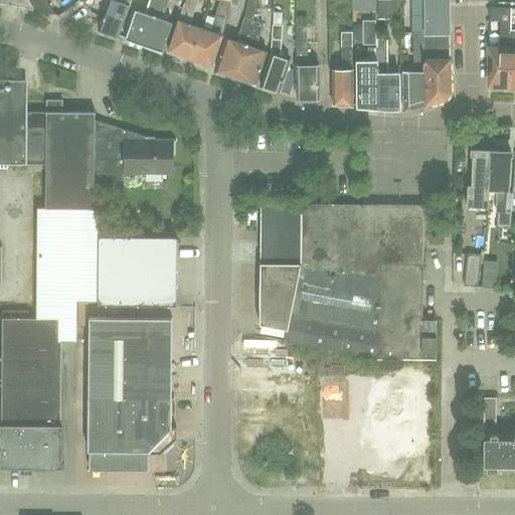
[(0,0),(0,2),(10,3),(35,8),(30,0),(0,0)]
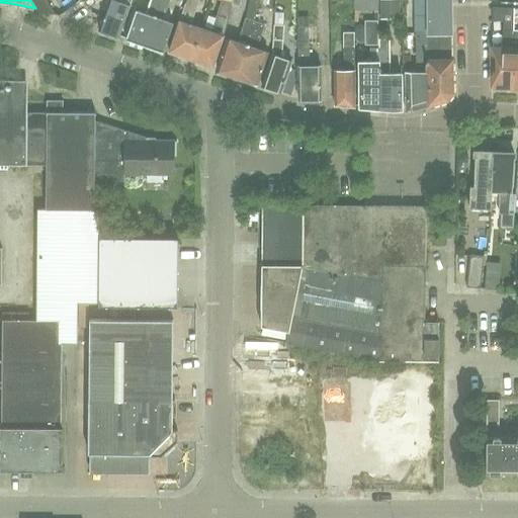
[(30,0),(35,8),(54,14),(46,0),(30,0)]
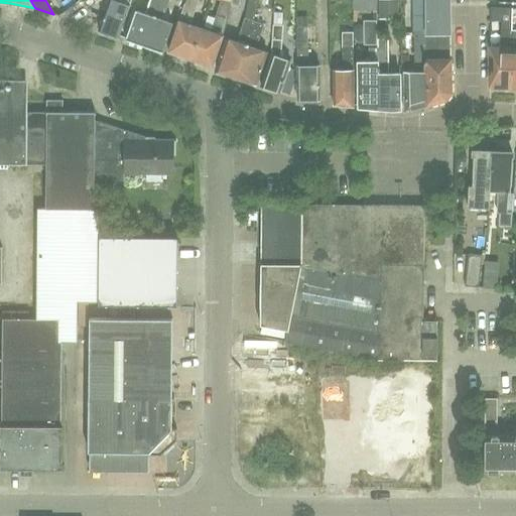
[(110,0),(108,0),(99,29),(118,36),(128,6),(130,0),(120,0),(119,3),(110,0)]
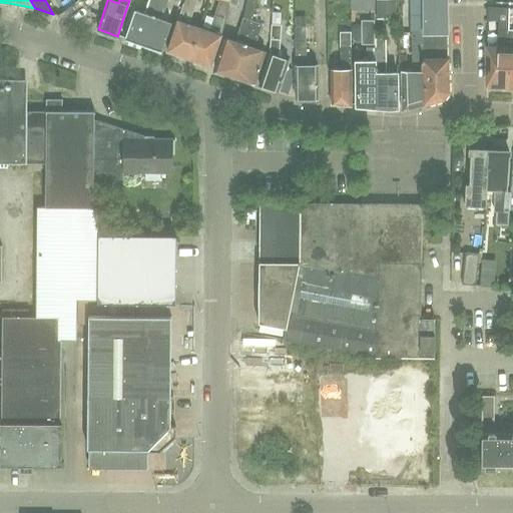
[(150,0),(145,14),(134,10),(125,38),(144,45),(158,0),(150,0)]
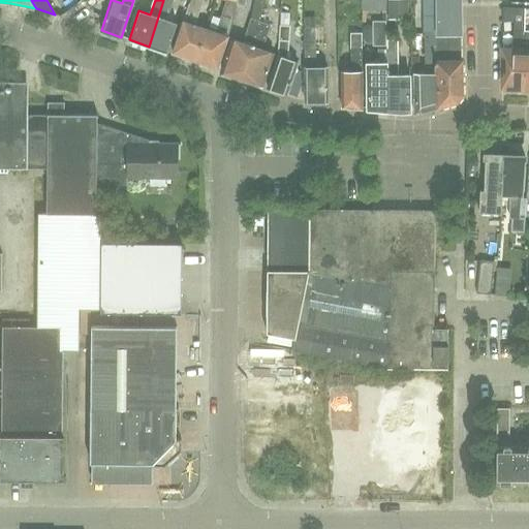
[(163,0),(149,47),(166,53),(177,24),(166,21),(174,0),(163,0)]
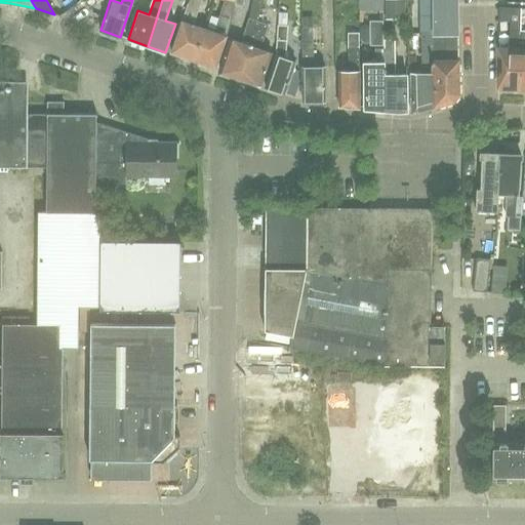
[(182,21),(171,51),(180,54),(182,58),(187,59),(189,57),(193,59),(204,28),(194,25),(202,0),(190,0),(184,22),(182,21)]
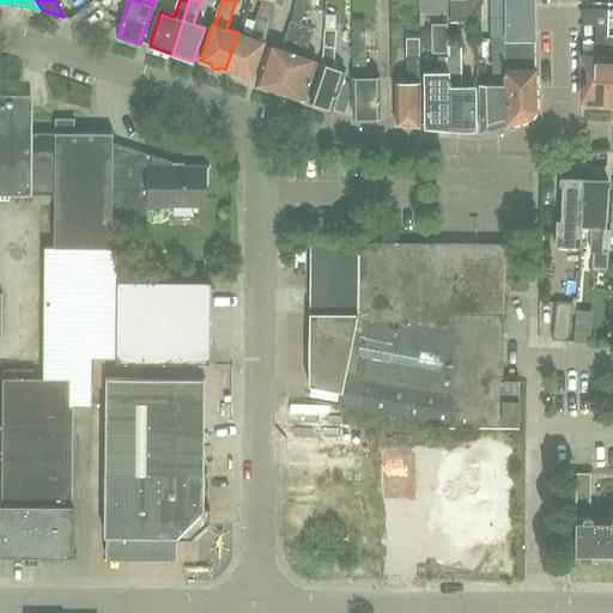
[(238,32),(225,70),(230,71),(231,74),(237,77),(241,74),(252,78),(265,42),(271,23),(274,4),(263,0),(252,37),(238,32)]
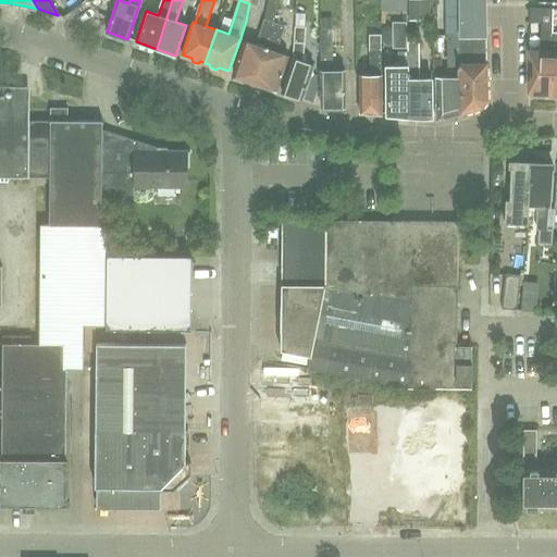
[(382,0),(382,12),(407,12),(406,0),(382,0)]
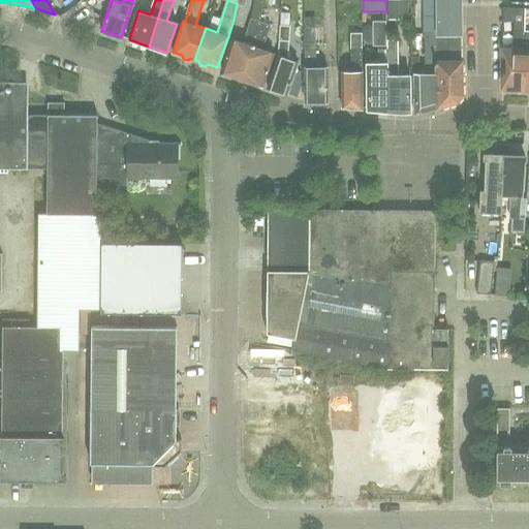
[(387,0),(389,18),(409,18),(408,0),(387,0)]
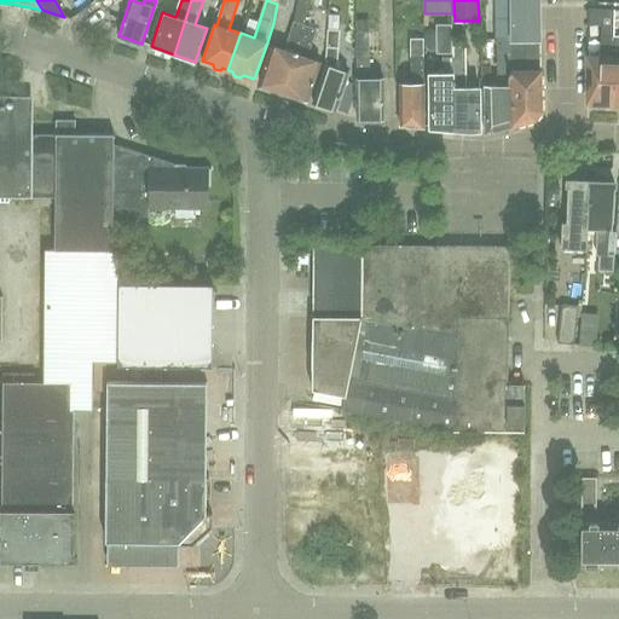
[(497,0),(498,39),(512,39),(512,58),(513,125),(534,119),(541,110),(541,103),(539,32),(539,10),(538,0),(497,0)]
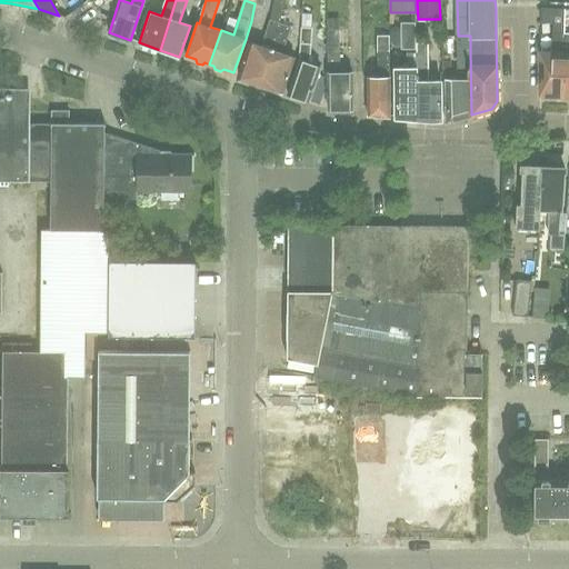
[(238,77),(260,85),(280,23),(281,23),(282,1),(273,1),(272,17),(271,20),(261,46),(249,41),(238,77)]
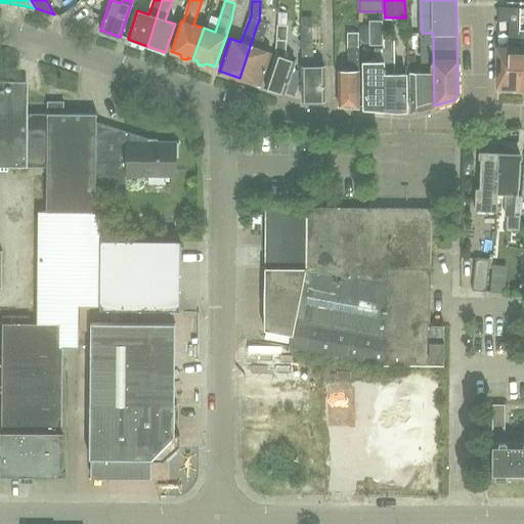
[(520,8),(497,7),(498,20),(509,20),(509,48),(498,48),(498,87),(519,87),(520,31),(520,8)]
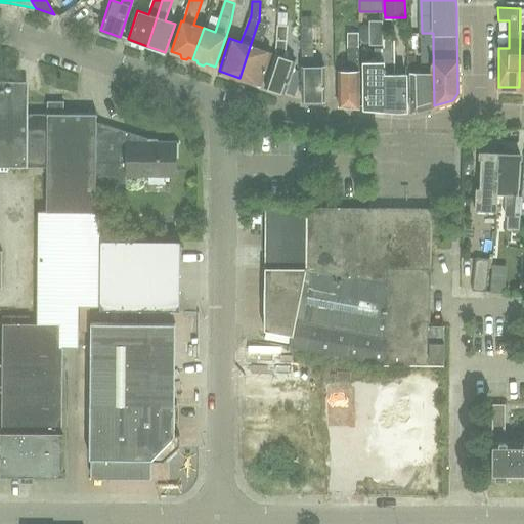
[(271,53),(261,49),(269,26),(258,22),(239,78),(260,85),(271,53)]
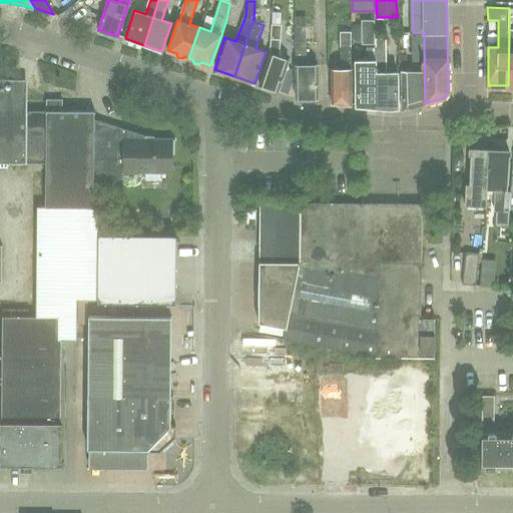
[(272,40),(270,53),(260,84),(279,91),(290,61),(280,57),(282,26),(272,26),(272,40)]
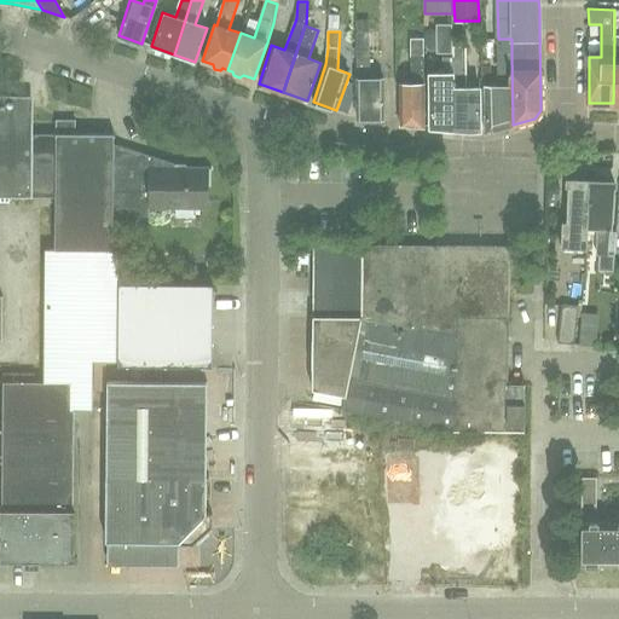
[(370,34),(357,34),(357,55),(357,79),(357,119),(383,119),(383,79),(370,79),(370,34)]
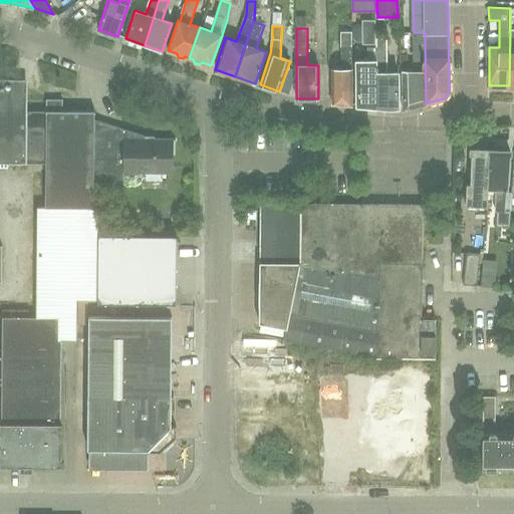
[(403,71),(404,110),(426,103),(425,48),(425,32),(414,32),(414,71),(413,71),(403,71)]
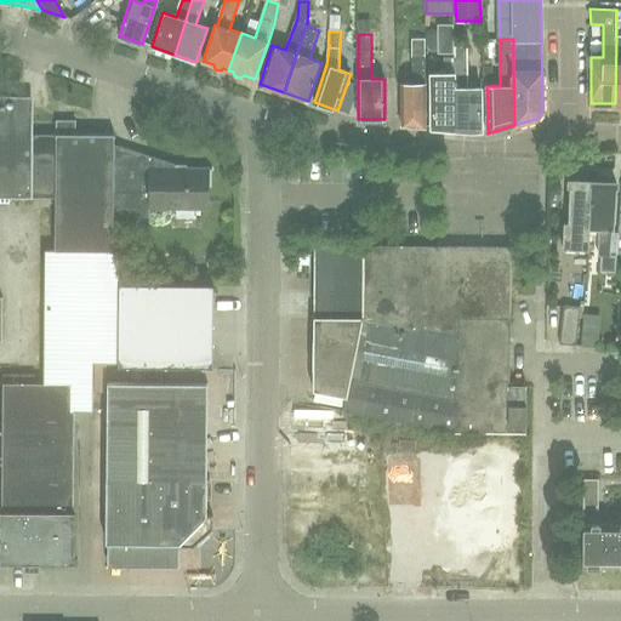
[(400,85),(402,126),(427,127),(427,84),(426,40),(412,40),(414,85),(400,85)]
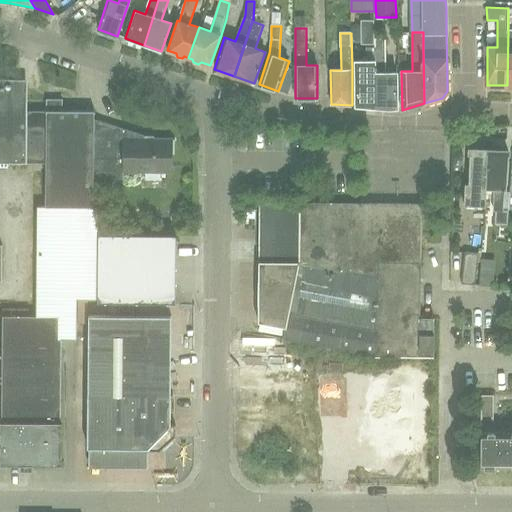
[(389,109),(397,108),(397,72),(386,72),(386,39),(375,39),(375,47),(376,72),(376,107),(389,109)]
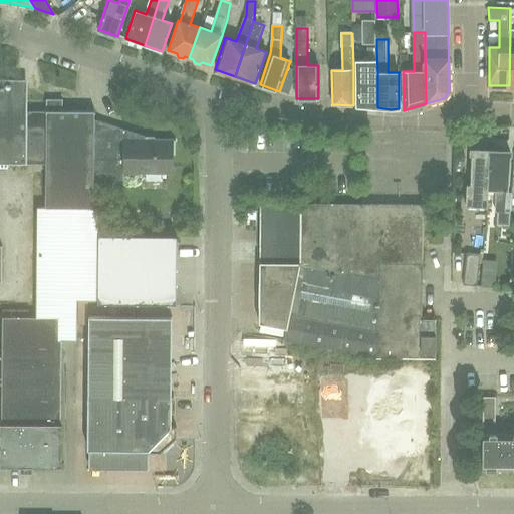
[(355,61),(356,105),(377,107),(377,72),(376,47),(367,47),(367,61),(355,61)]
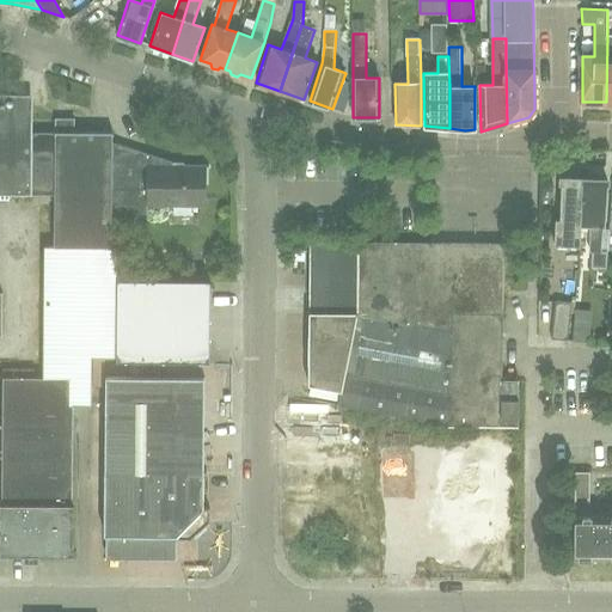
[(0,195),(31,195),(31,189),(32,128),(32,104),(16,98),(5,95),(0,95),(0,195)]
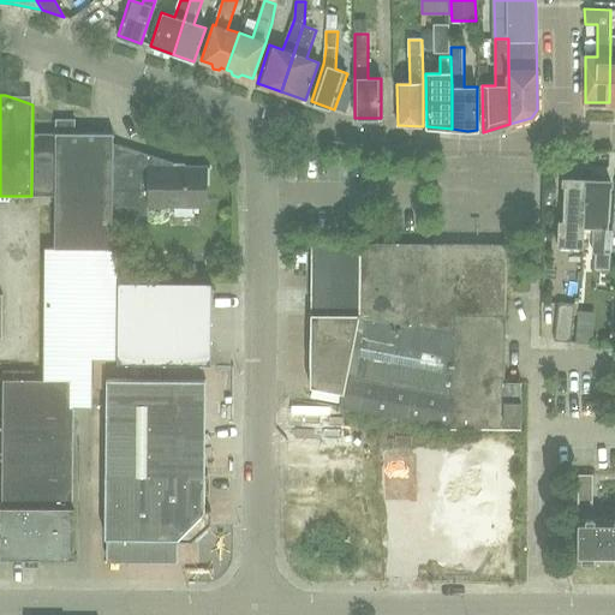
[(47,248),(46,380),(73,380),(73,407),(91,408),(91,360),(117,360),(117,363),(210,364),(212,282),(118,282),(118,249),(112,249),(112,219),(113,190),(148,190),(148,206),(204,207),(206,168),(174,167),(174,162),(142,153),(113,143),(113,133),(75,133),(75,120),(55,120),(55,129),(55,190),(54,248),(47,248)]
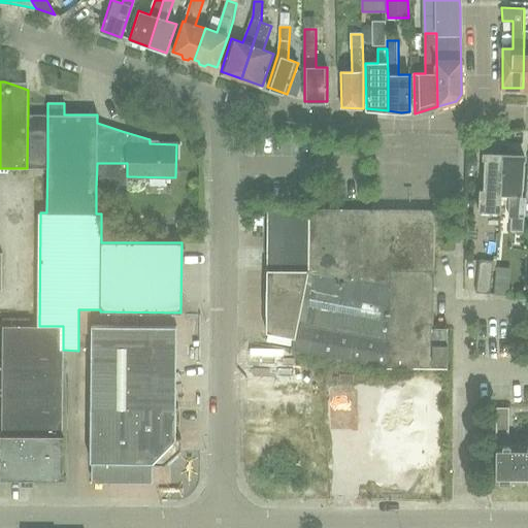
[(500,212),(501,193),(503,151),(492,151),(492,155),(485,155),(483,189),(480,189),(479,211),(500,212)]
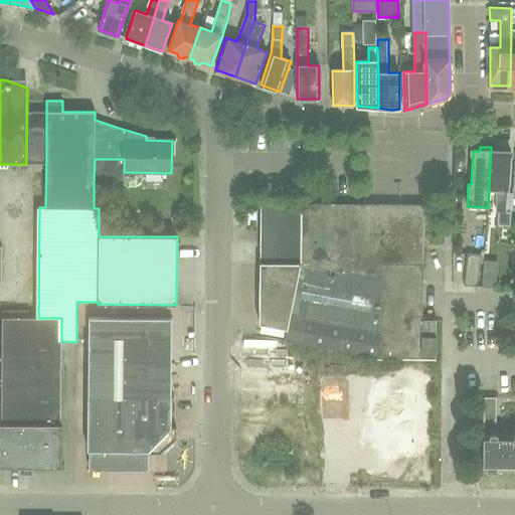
[(491,147),(489,188),(498,189),(497,212),(499,212),(498,224),(510,225),(511,213),(506,213),(507,189),(509,189),(511,152),(503,152),(503,148),(491,147)]
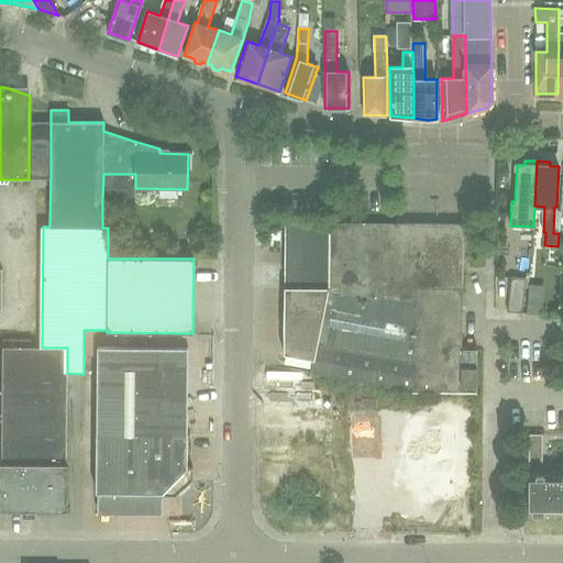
[(311,373),(312,373),(414,392),(414,393),(462,394),(477,394),(477,350),(463,350),(463,223),(285,222),(284,354),(313,360),(311,373)]
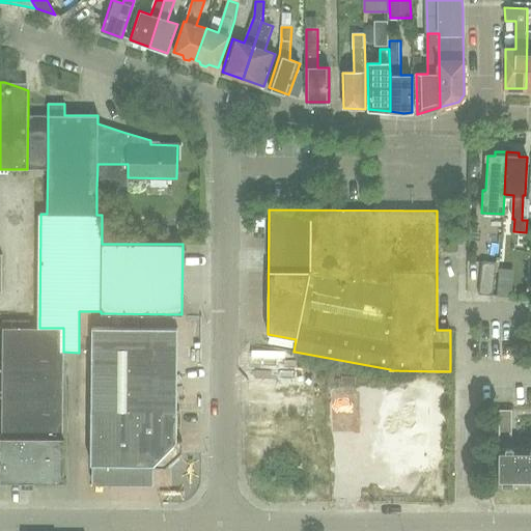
[(482,261),(479,294),(492,295),(496,262),(482,261)]
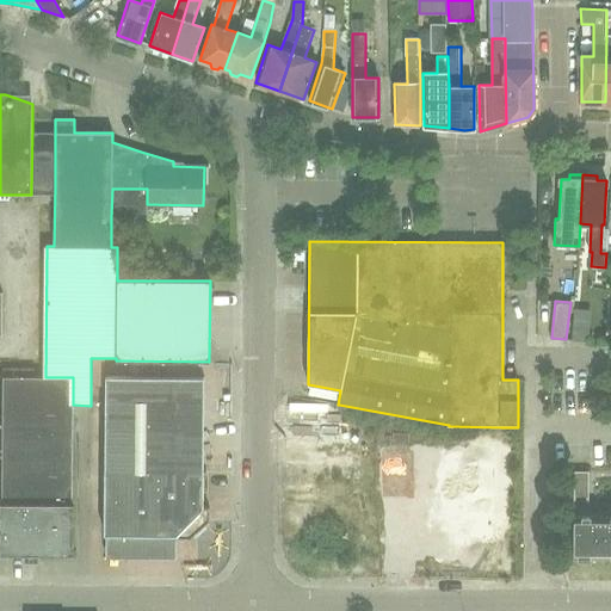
[(106,376),(104,535),(156,535),(156,539),(177,539),(177,538),(191,538),(209,522),(209,507),(203,507),(204,492),(204,376),(106,376)]
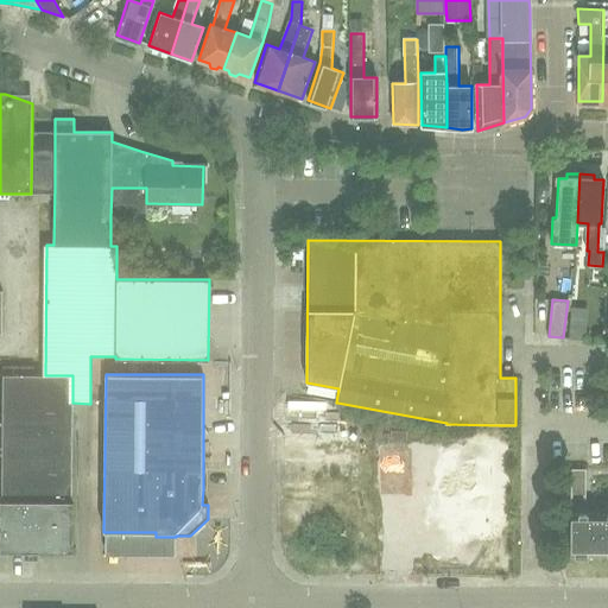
[(73,375),(45,375),(2,375),(1,550),(24,550),(24,557),(38,557),(38,550),(71,551),(73,403),(73,375)]
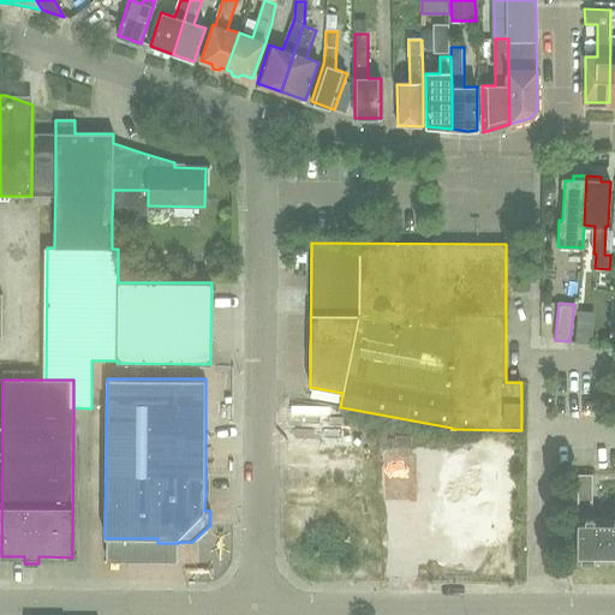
[(448,554),(461,472),(334,452),(318,551),(393,563),(396,544),(388,543),(393,511),(422,515),(416,549),(448,554)]
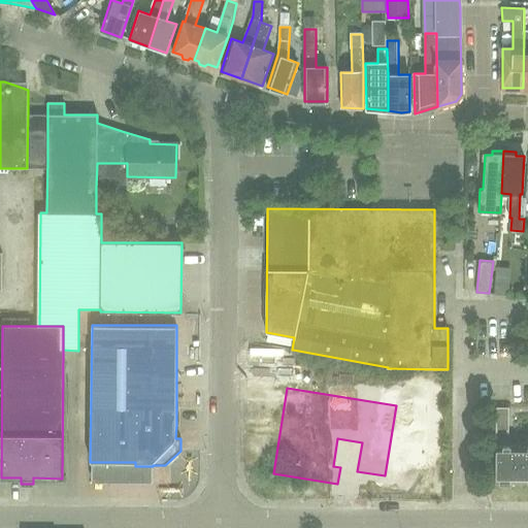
[(496,408),(496,481),(519,482),(527,481),(527,435),(524,436),(524,457),(515,457),(515,446),(508,446),(508,435),(508,415),(508,408),(496,408)]
